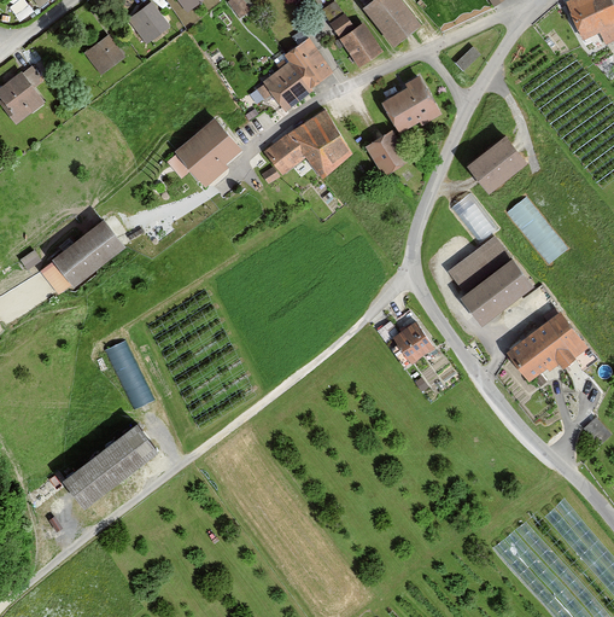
[(9,0),(6,3),(18,17),(31,6),(27,0),(9,0)]
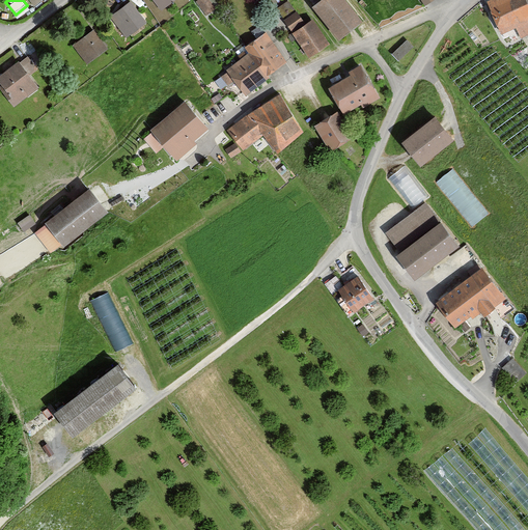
[(145,21),(131,0),(129,0),(109,15),(124,35),(145,21)]
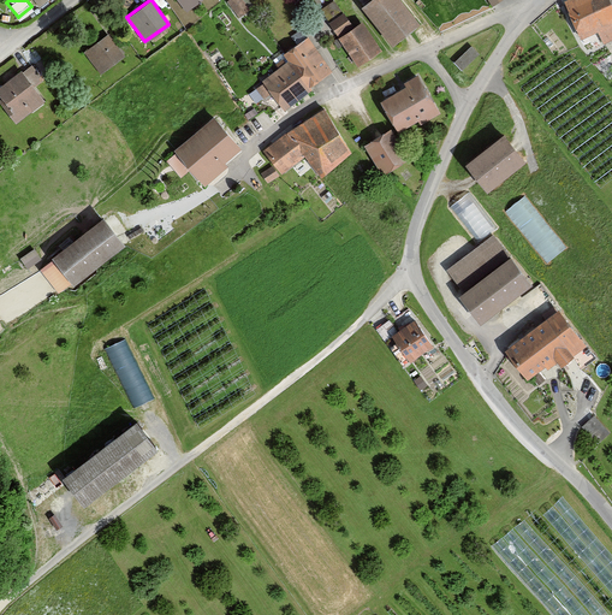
[(174,0),(184,12),(200,0),(174,0)]
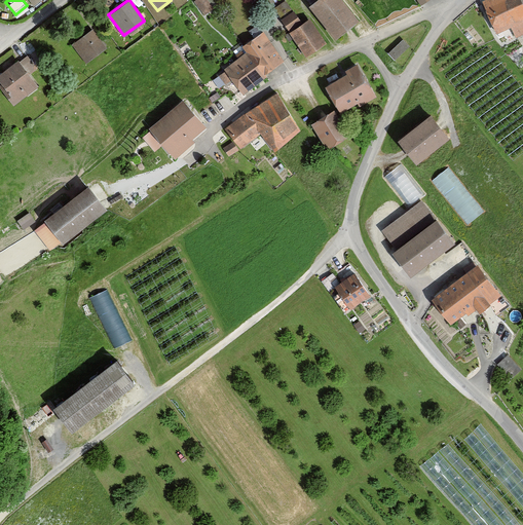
[(212,7),(206,0),(192,0),(191,1),(201,15),(212,7)]
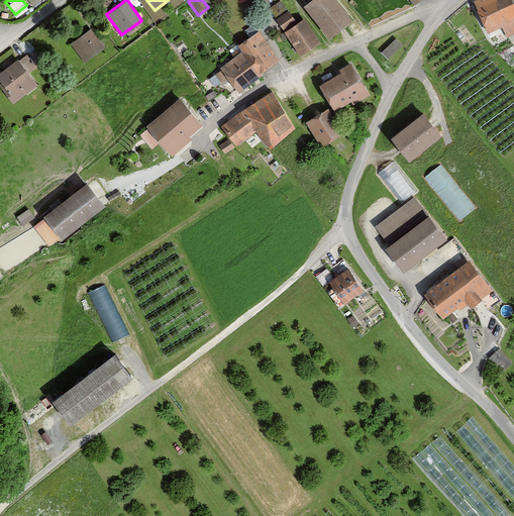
[(287,11),(279,0),(277,0),(267,7),(275,19),(287,11)]
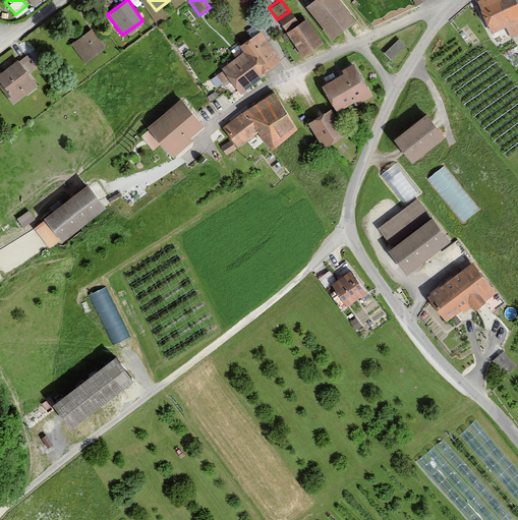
[(350,20),(334,0),(313,0),(305,6),(330,37),(350,20)]
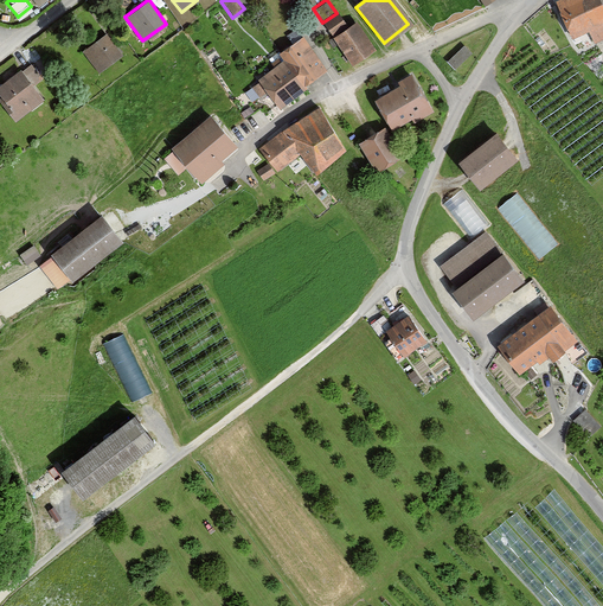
[(602,38),(602,8),(598,0),(557,0),(555,1),(571,39),(588,32),(592,43),(602,38)]
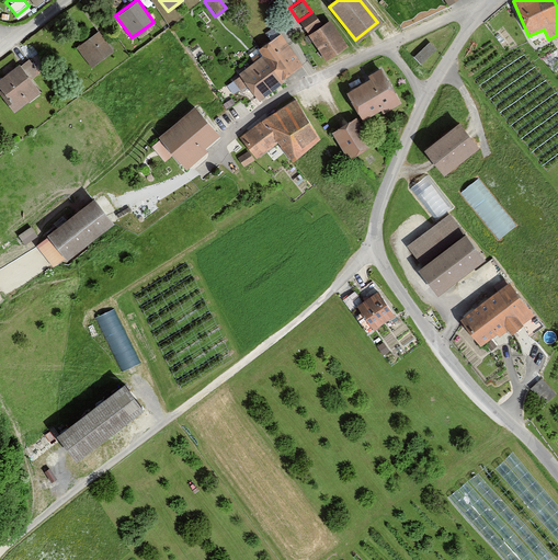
[(320,25),(311,12),(298,21),(308,35),(320,25)]
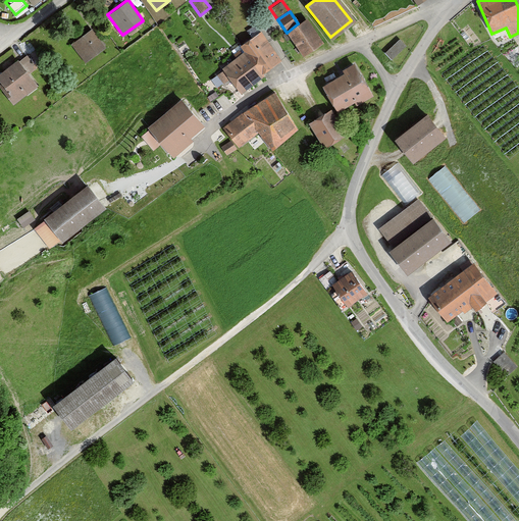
[(322,43),(306,18),(298,23),(287,33),(303,56),(322,43)]
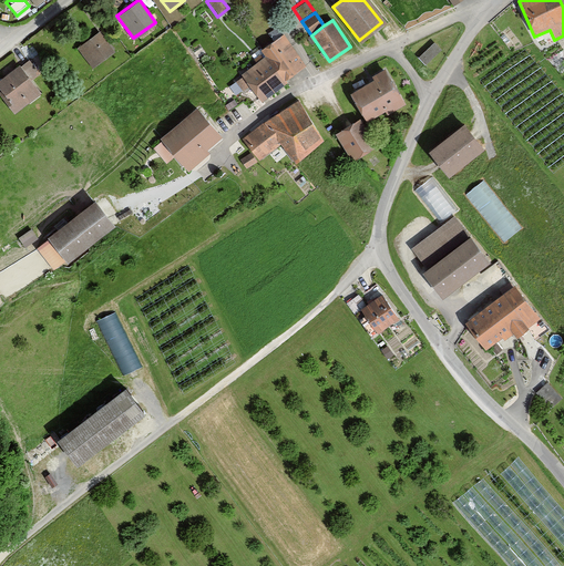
[(114,49),(99,29),(75,47),(91,67),(114,49)]
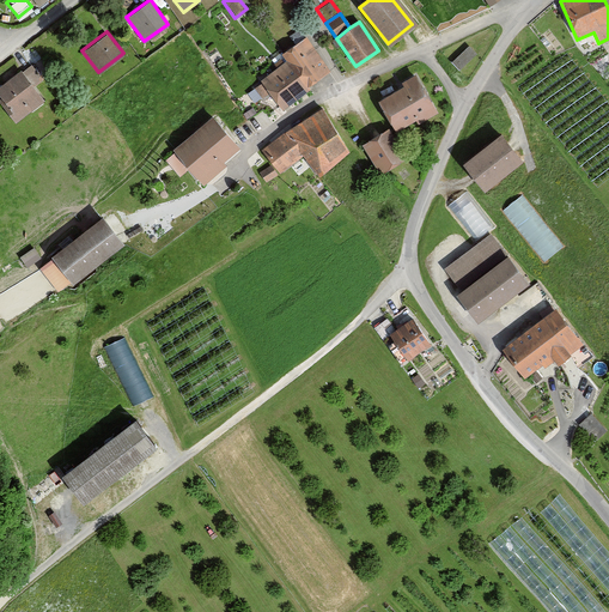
[(328,72),(304,37),(280,54),(285,61),(259,80),(280,110),(309,90),(306,88),(328,72)]
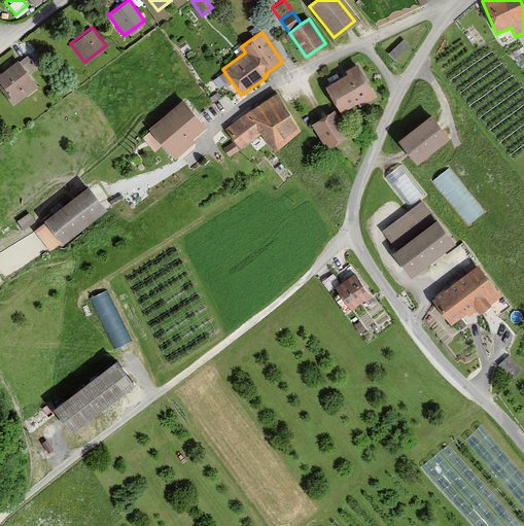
[(409,45),(402,38),(386,53),(393,60),(409,45)]
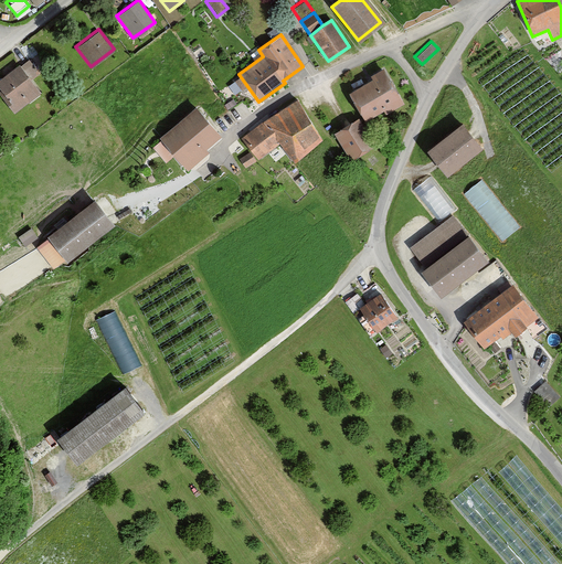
[(38,72),(28,59),(20,64),(30,77),(38,72)]
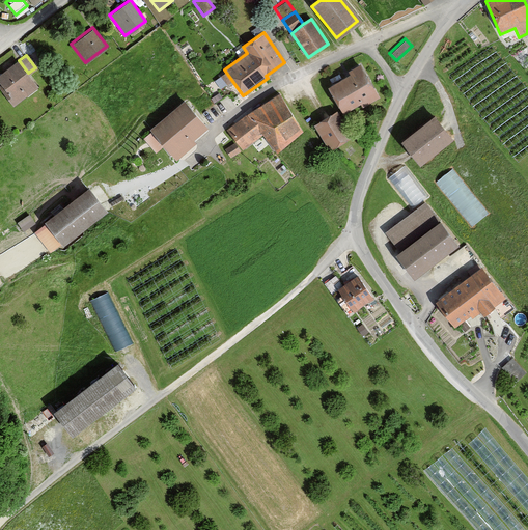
[(28,73),(19,60),(0,73),(0,81),(1,83),(0,84),(0,88),(12,105),(38,86),(28,73)]
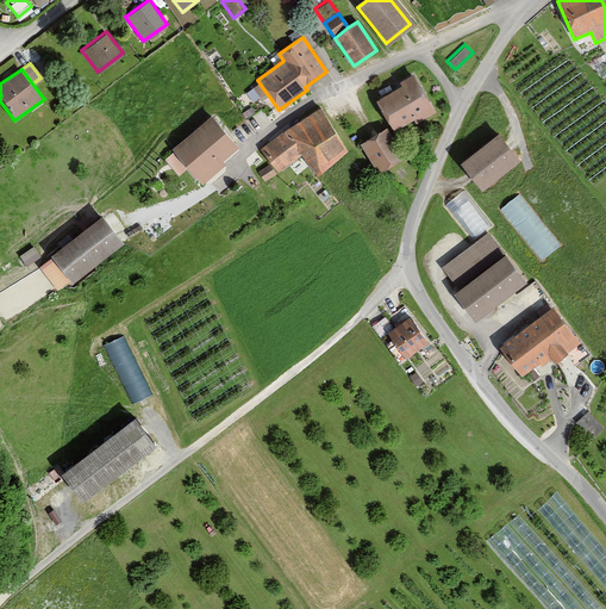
[(435,112),(412,75),(399,82),(401,87),(376,103),(393,132),(413,120),(416,124),(435,112)]
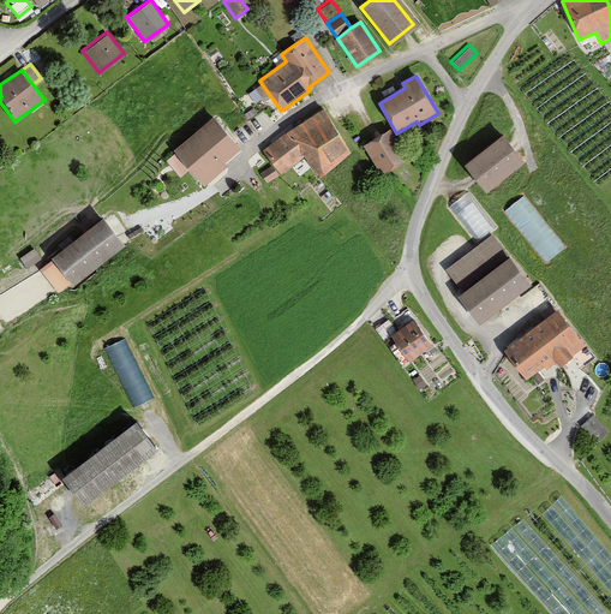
[(349,154),(322,109),(283,132),(262,149),(277,174),(301,158),(317,178),(349,154)]
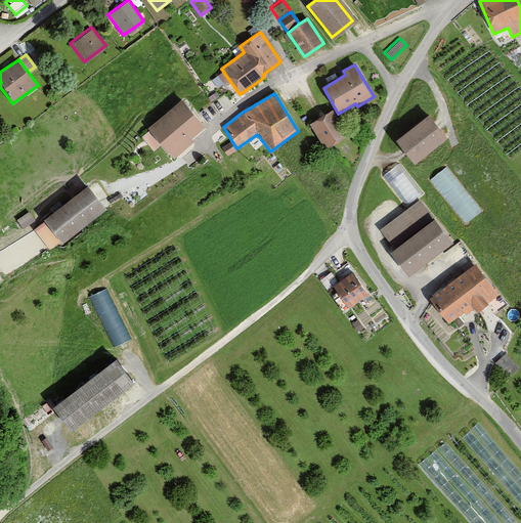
[(207,124),(183,97),(148,126),(174,157),(193,140),(191,137),(207,124)]
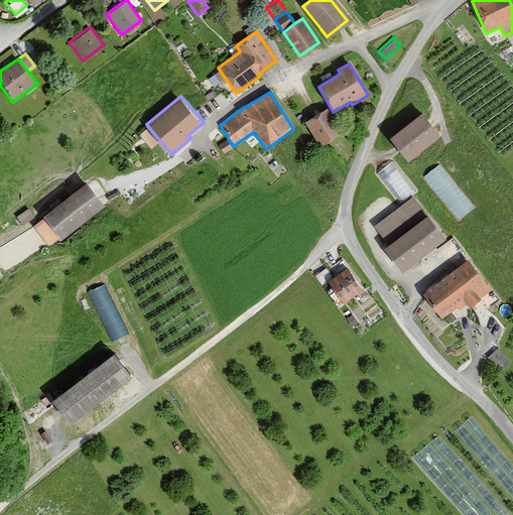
[(341,134),(326,109),(304,122),(319,147),(341,134)]
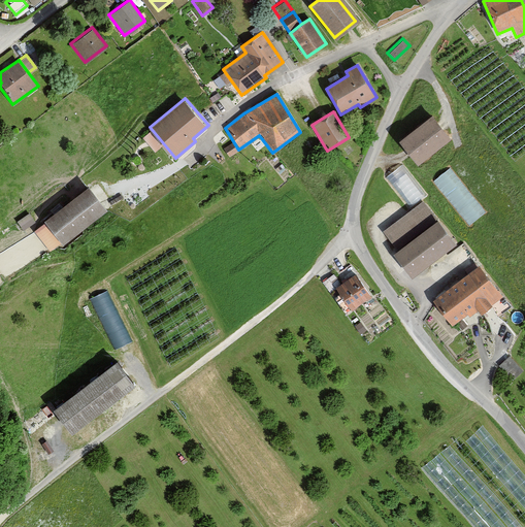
[(446,138),(429,119),(399,142),(416,163),(446,138)]
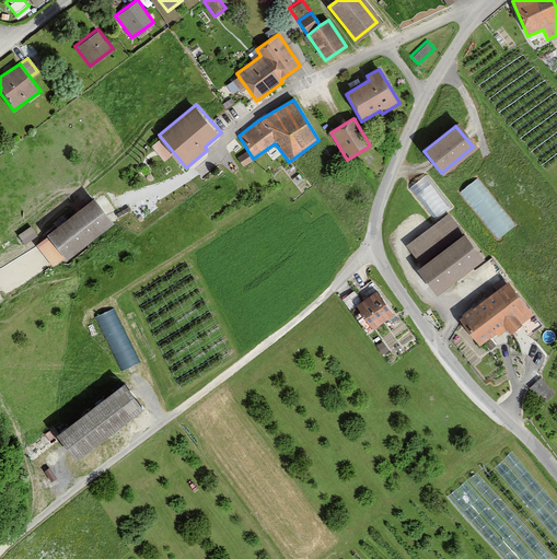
[(424,171),(409,181),(433,214),(448,205),(424,171)]
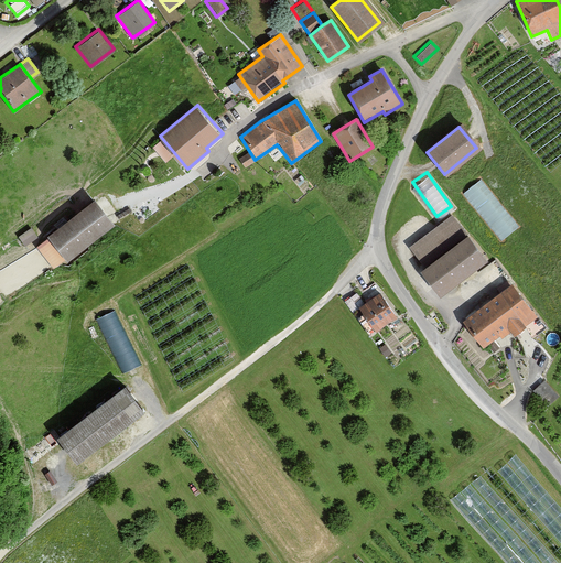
[(462,187),(500,235),(517,222),(478,174),(462,187)]
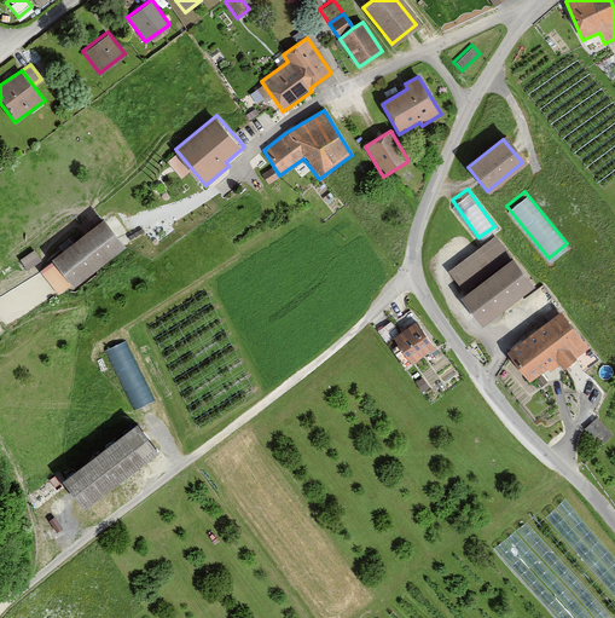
[(122,241),(102,215),(52,254),(73,281),(122,241)]
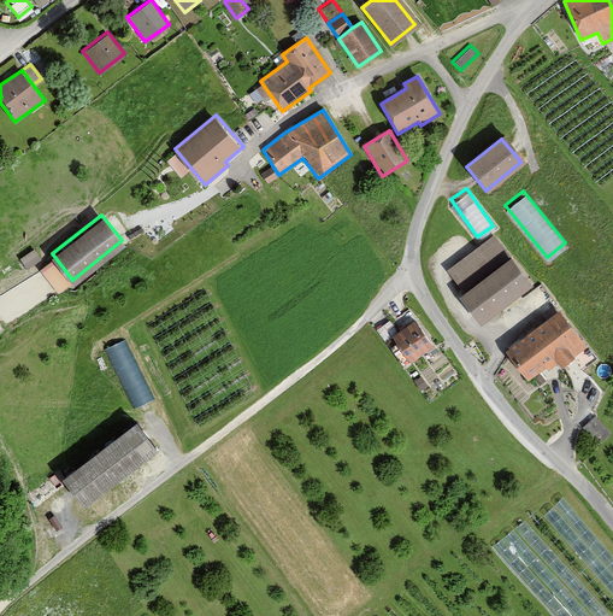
[(512,259),(493,235),(444,271),(464,297),(512,259)]
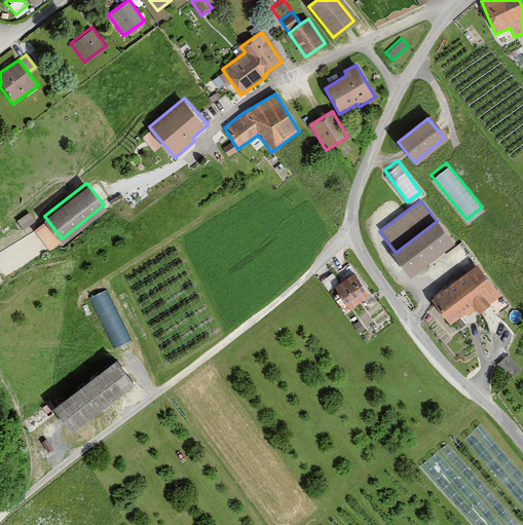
[(15,220),(21,227),(32,219),(27,212),(15,220)]
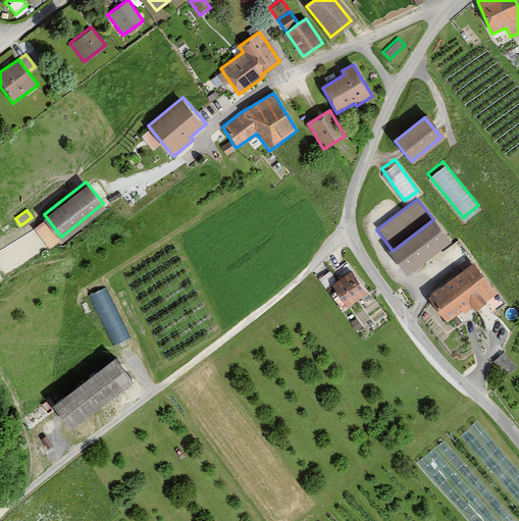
[(452,244),(433,219),(393,251),(390,253),(408,277),(452,244)]
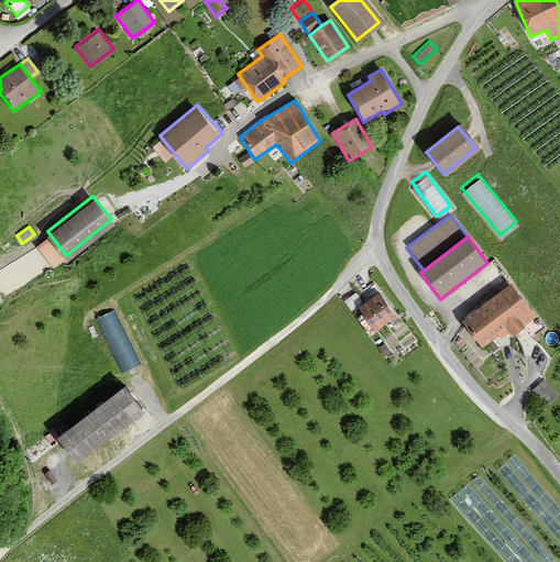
[(533,313),(511,285),(462,322),(482,349),(497,337),(500,339),(533,313)]
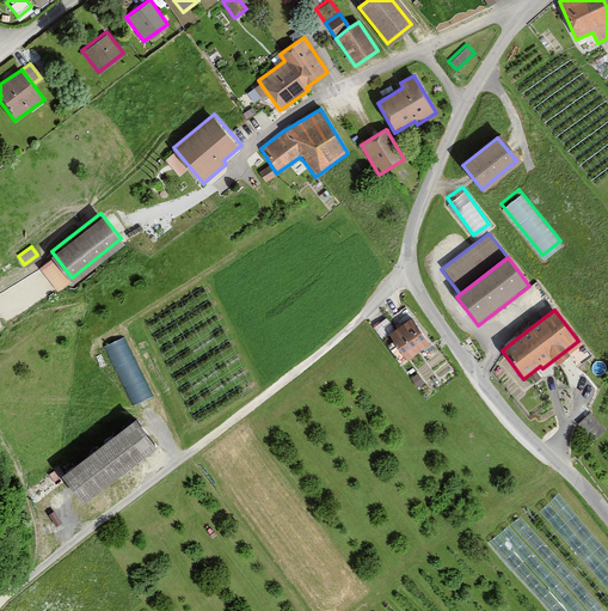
[(427,340),(411,317),(388,334),(392,338),(385,343),(397,361),(427,340)]
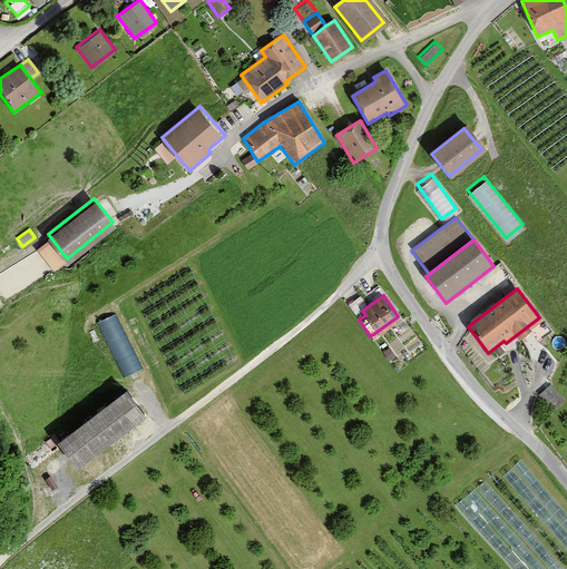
[(117,307),(97,316),(121,372),(140,364),(117,307)]
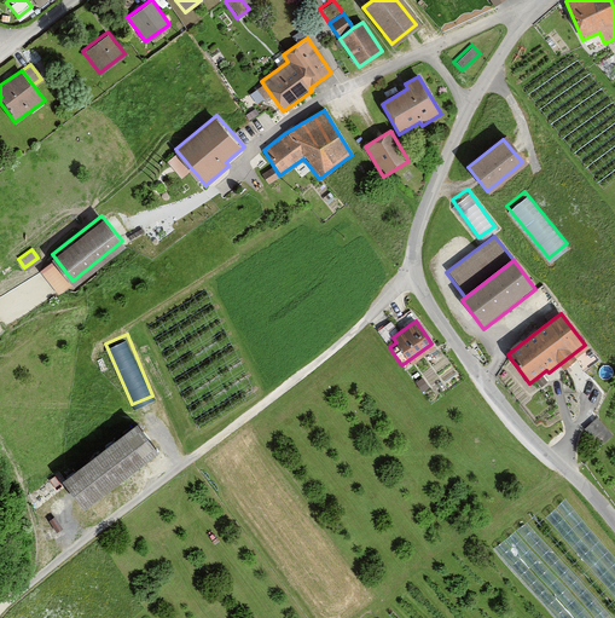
[(162,451),(140,422),(67,479),(88,507),(162,451)]
